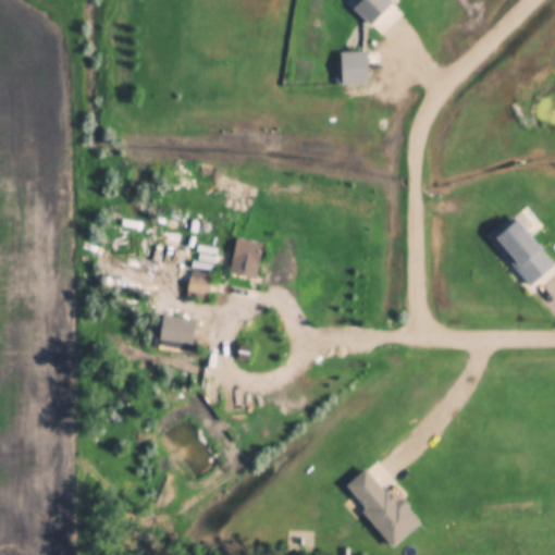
[(383,35),(405,12),(391,0),(352,0),(349,3),(383,35)]
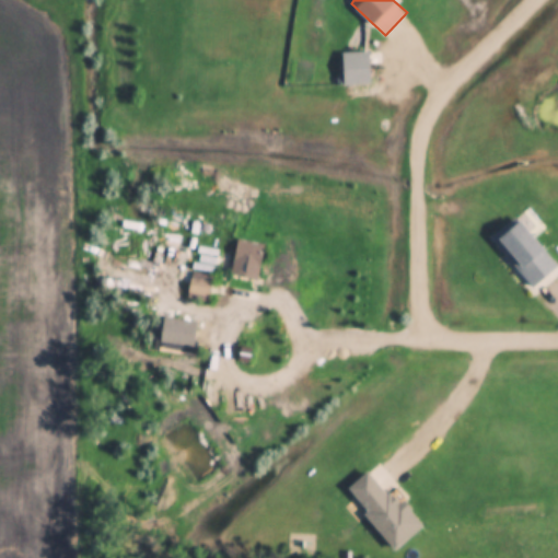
[(370,53),(344,53),(344,84),(370,84),(370,53)]
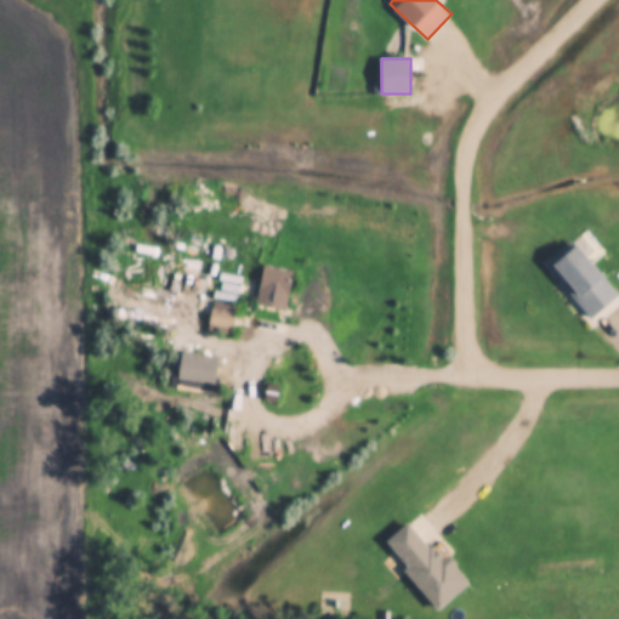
[(581,242),(550,260),(586,318),(617,299),(581,242)]
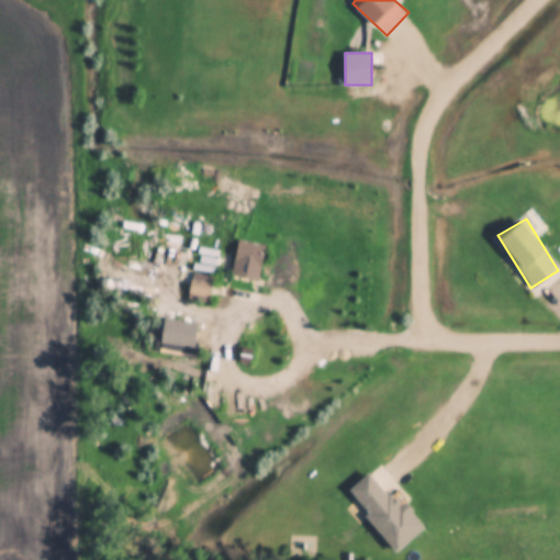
[(268,243),(239,237),(233,275),(260,280),(268,243)]
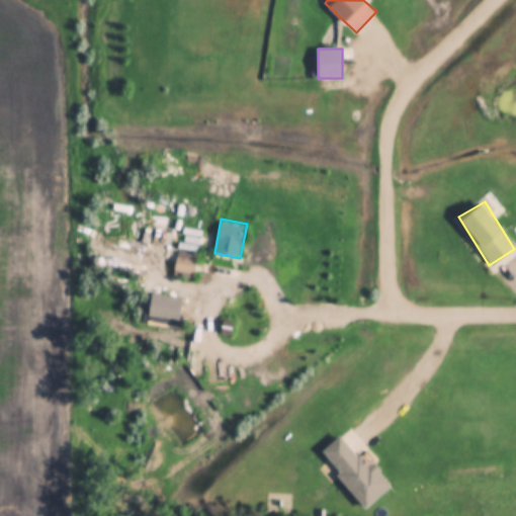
[(197,251),(177,250),(175,275),(195,277),(197,251)]
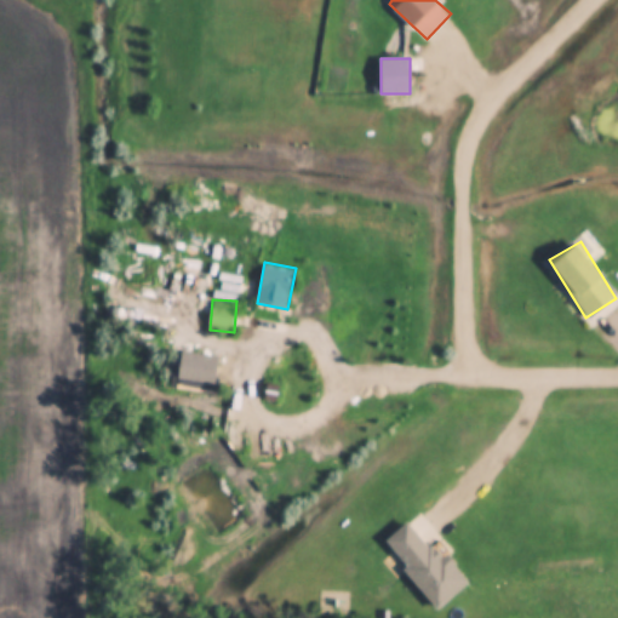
[(438,610),(467,587),(413,519),(384,542),(438,610)]
